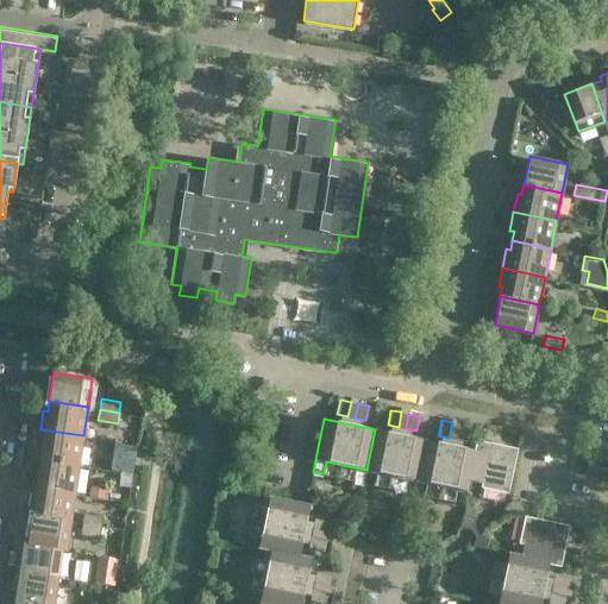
[(467,441),(469,426),(458,423),(456,439),(467,441)]
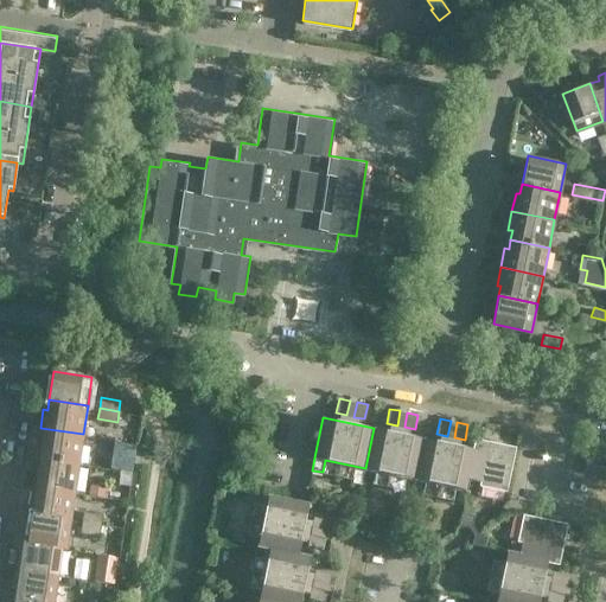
[(40,456),(80,462),(83,434),(40,428),(38,446),(42,447),(40,456)]
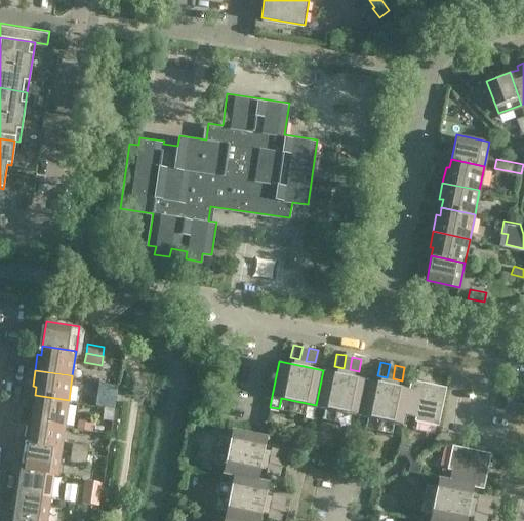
[(367,379),(323,370),(316,405),(360,414),(367,379)]
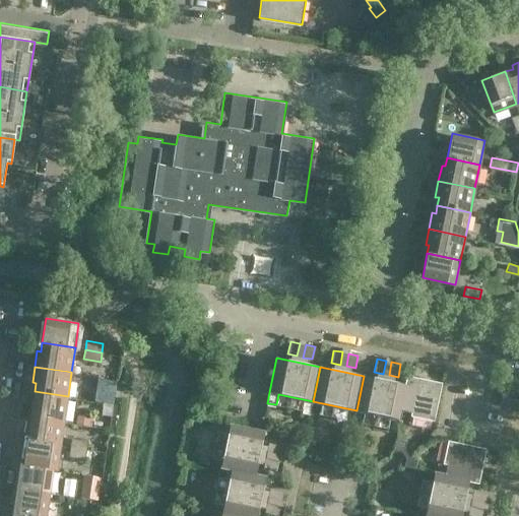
[(405,384),(406,385),(401,409),(402,409),(412,411),(411,414),(435,420),(443,382),(407,374),(405,384)]
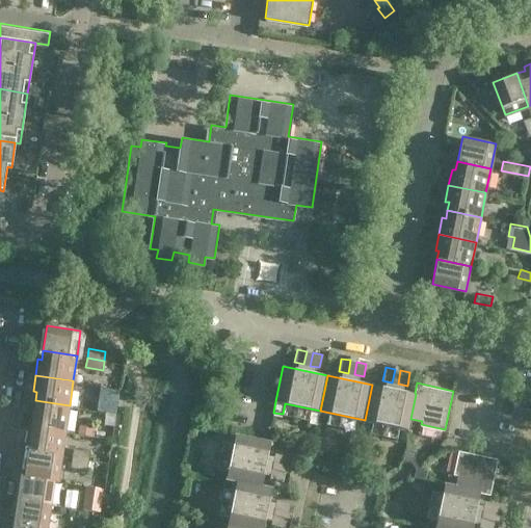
[(101,385),(97,408),(116,412),(120,388),(101,385)]
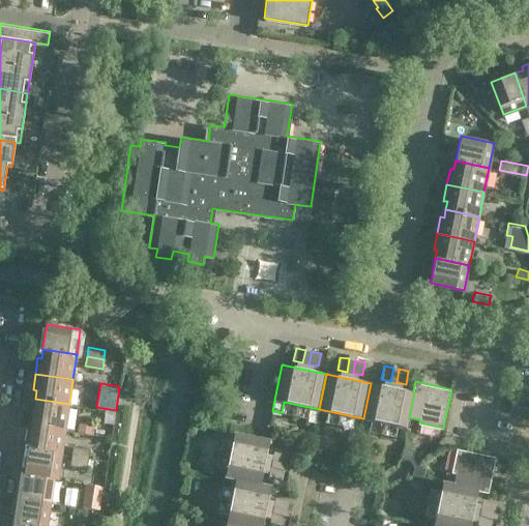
[(409,417),(414,392),(413,391),(371,383),(363,418),(408,428),(410,417),(409,417)]
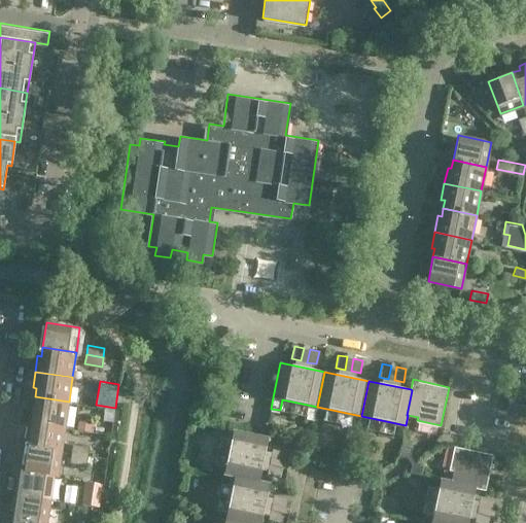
[(521,410),(524,393),(510,391),(506,407),(521,410)]
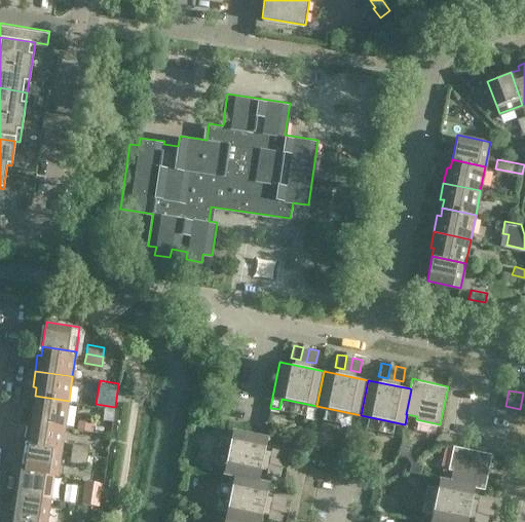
[(28,420),(65,425),(69,401),(35,396),(34,404),(30,404),(28,420)]
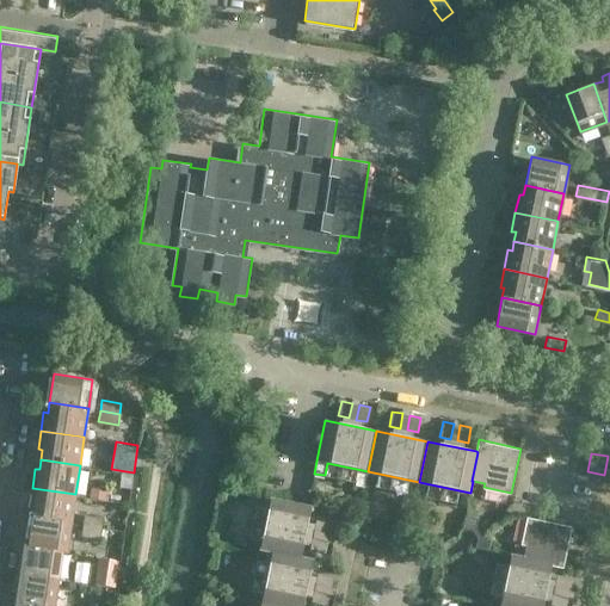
[(92,484),(91,495),(110,499),(111,488),(92,484)]
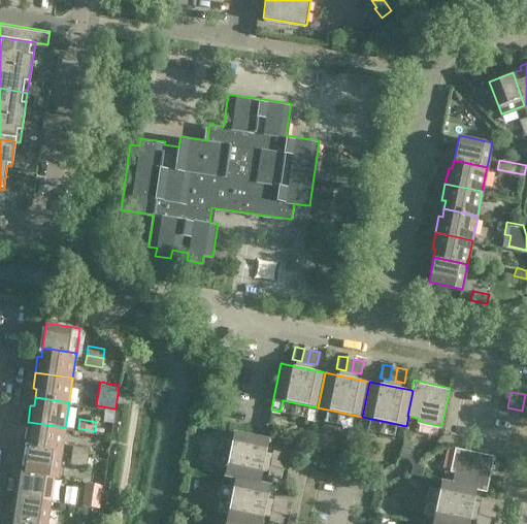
[(28,447),(62,452),(65,427),(28,422),(26,437),(29,437),(28,447)]
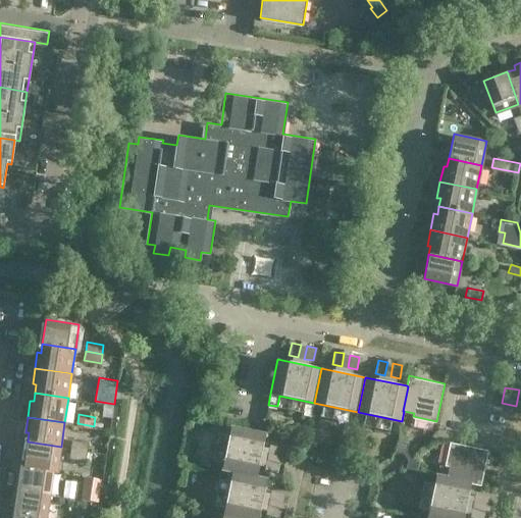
[(257,476),(257,475),(266,432),(231,425),(222,470),(232,472),(232,471),(257,476)]
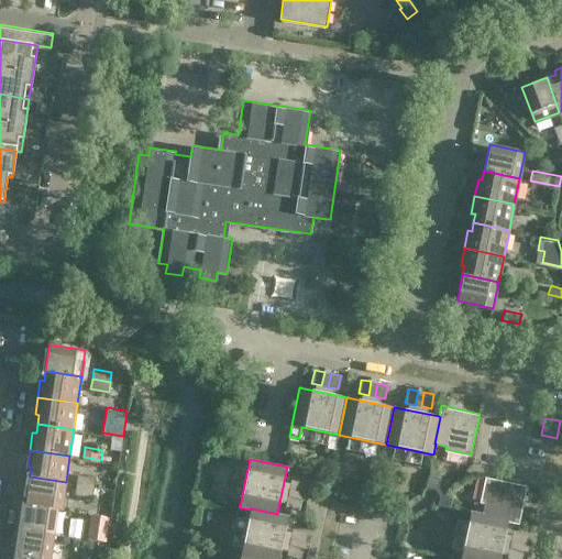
[(321,470),(319,485),(329,486),(331,472),(321,470)]
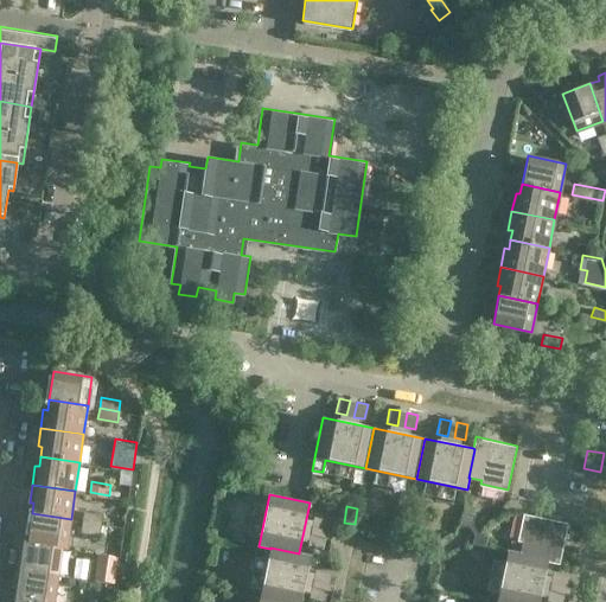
[(84,510),(83,520),(102,524),(103,513),(84,510)]
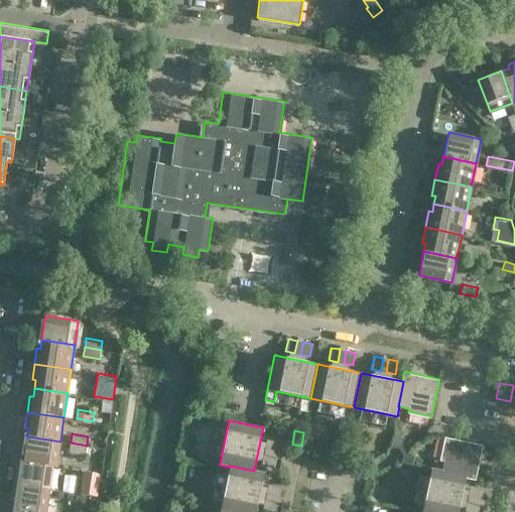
[(391,445),(399,446),(402,444),(403,436),(393,434),(391,445)]
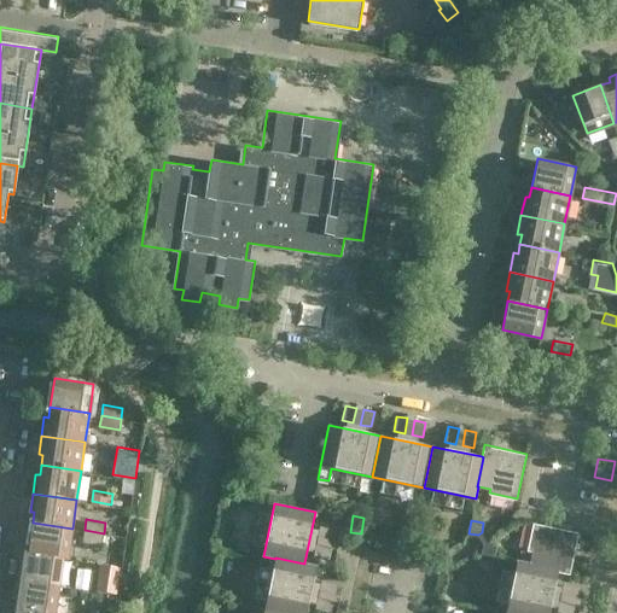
[(529,562),(529,564),(558,570),(558,571),(570,573),(578,531),(534,521),(528,549),(531,550),(529,562)]
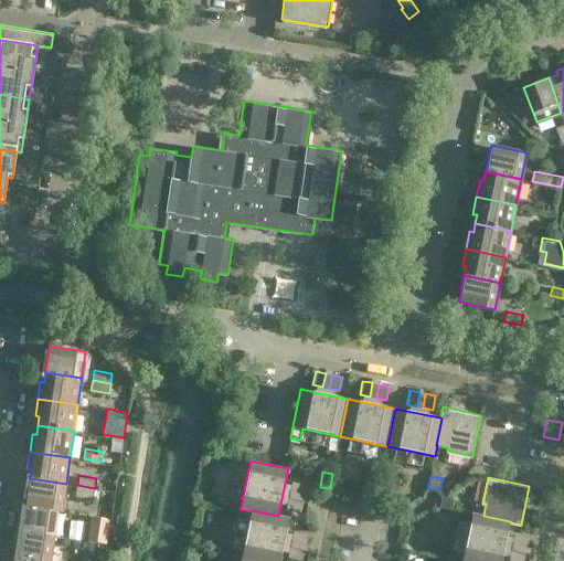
[(30,478),(27,504),(25,505),(59,509),(62,510),(66,484),(30,478)]
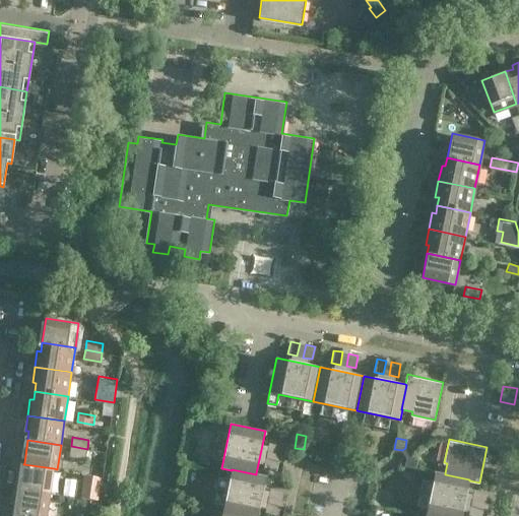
[(279,454),(281,445),(268,442),(266,451),(279,454)]
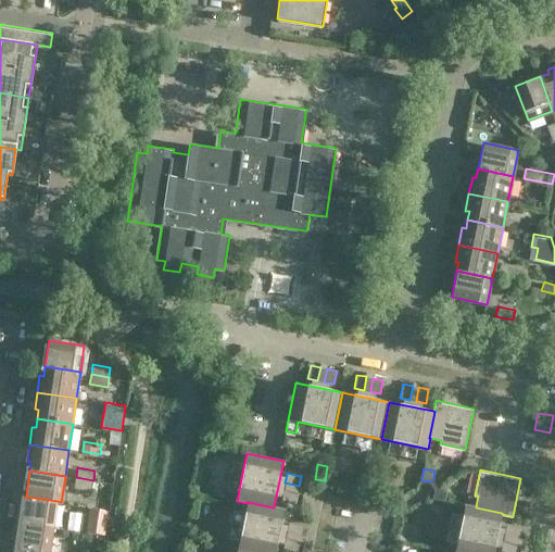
[(91,490),(93,480),(76,477),(74,487),(91,490)]
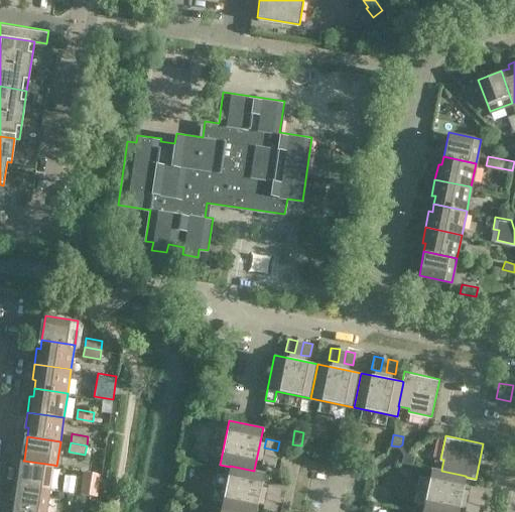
[(414,453),(406,452),(403,454),(402,462),(412,464),(414,453)]
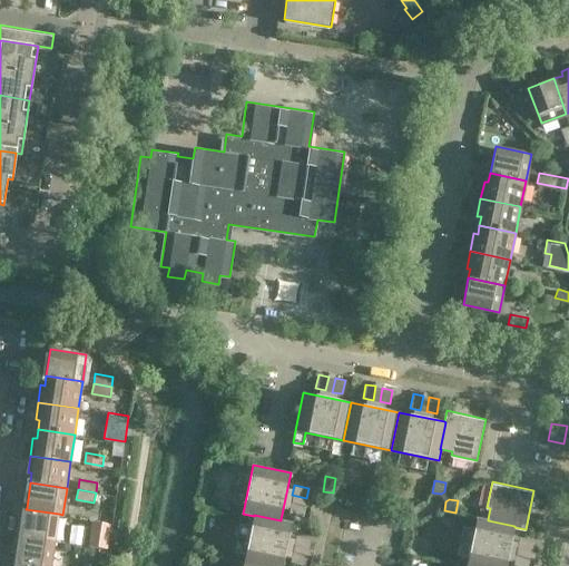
[(303,515),(305,506),(305,505),(291,501),(288,511),(303,515)]
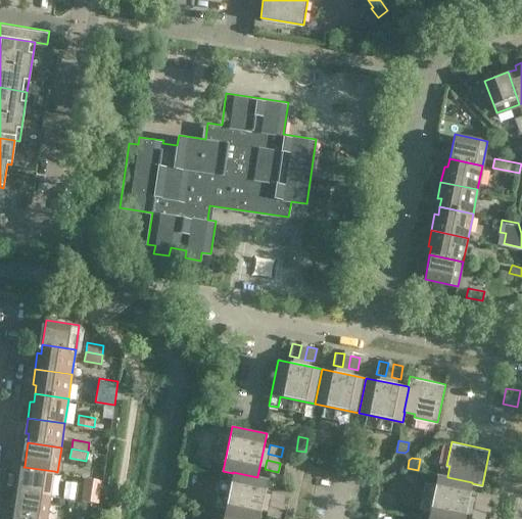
[(54,471),(24,467),(25,466),(20,465),(19,474),(15,473),(13,489),(50,494),(54,471)]
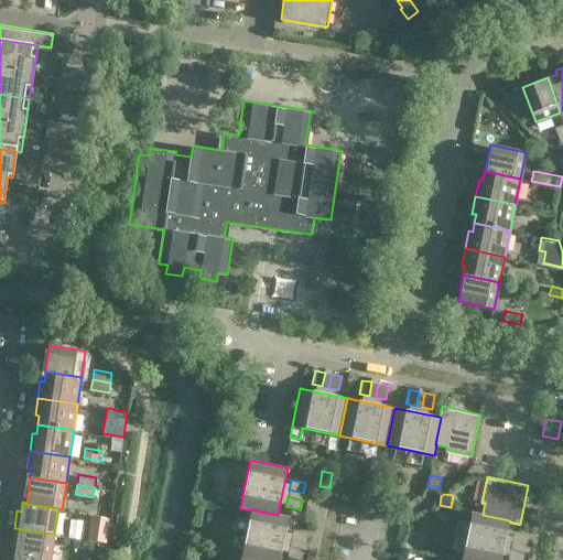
[(278,514),(278,515),(251,509),(251,510),(241,556),(261,559),(280,559),(289,516),(278,514)]
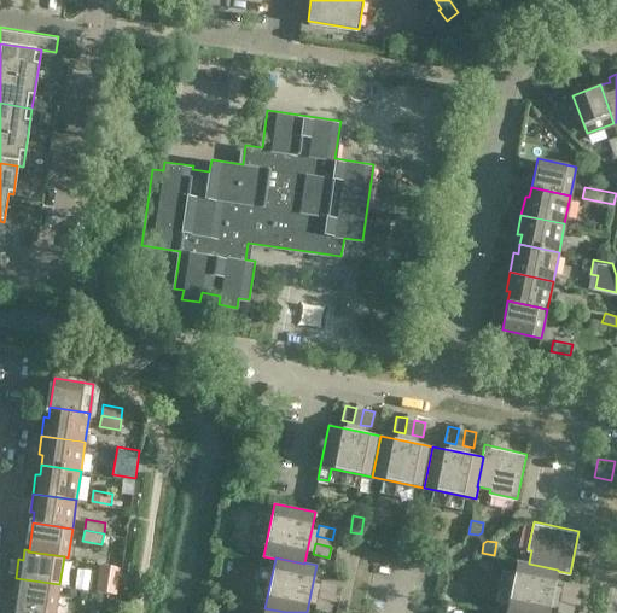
[(558,570),(529,564),(529,562),(517,559),(506,612),(511,612),(548,612),(558,571),(558,570)]
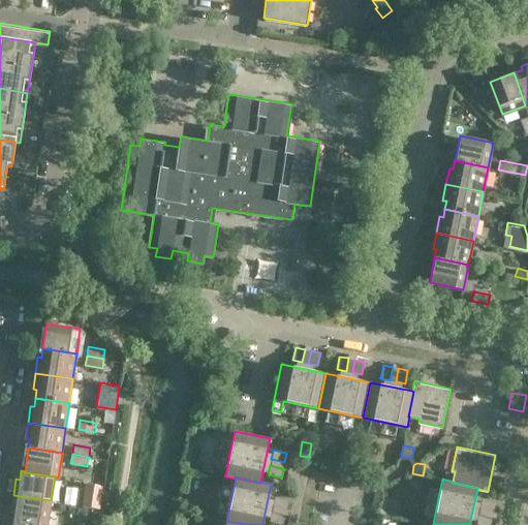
[(86,482),(83,504),(99,506),(102,484),(86,482)]
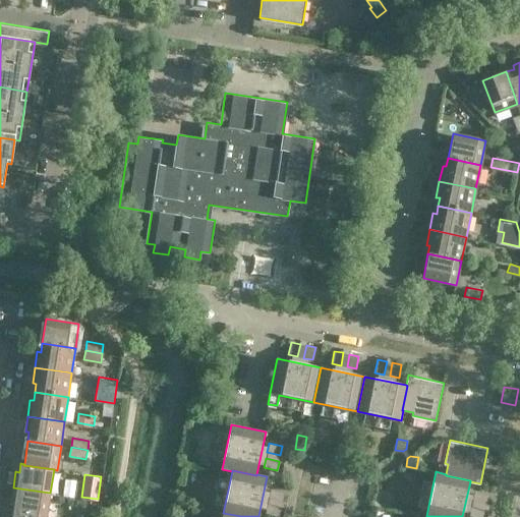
[(13,512),(46,516),(50,493),(13,487),(10,504),(14,504),(13,512)]
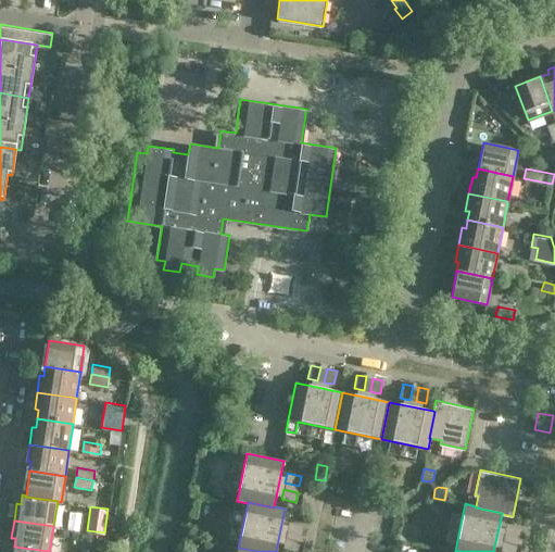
[(301,534),(302,524),(289,522),(287,531),(301,534)]
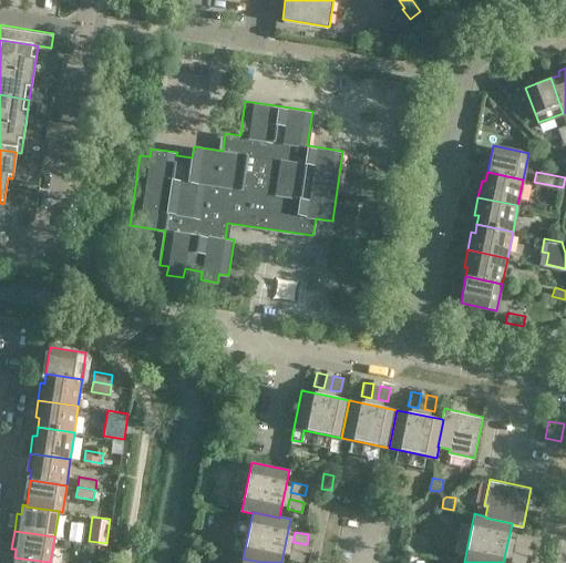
[(528,548),(531,538),(516,535),(514,545),(528,548)]
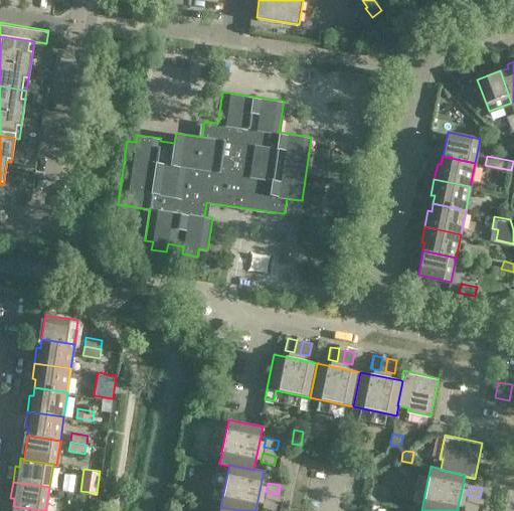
[(276,509),(277,503),(277,500),(265,498),(263,507),(276,509)]
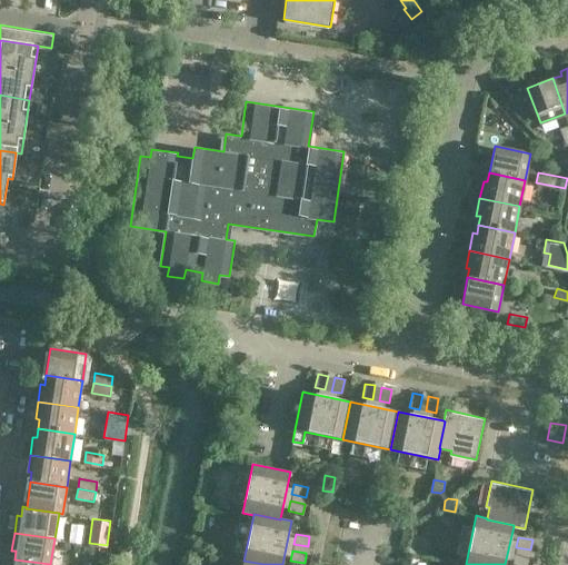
[(520,564),(526,564),(528,559),(528,556),(515,554),(512,564),(520,564)]
